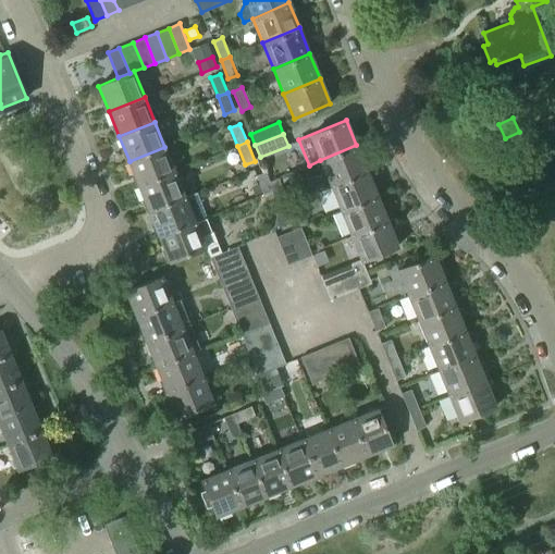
[(330,185),(367,170),(356,145),(320,160),(330,185)]
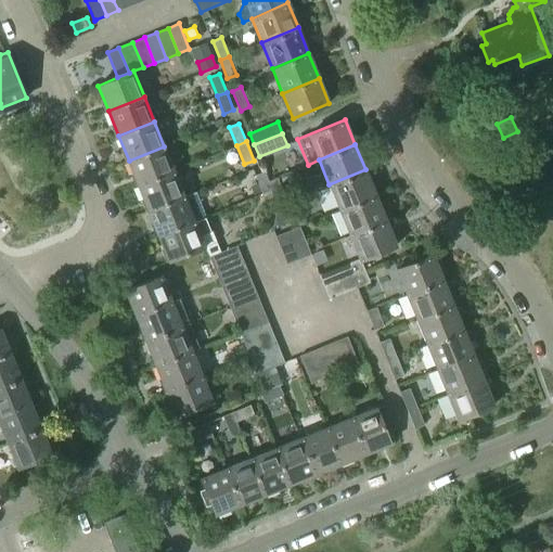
[(139,185),(174,171),(164,146),(129,161),(139,185)]
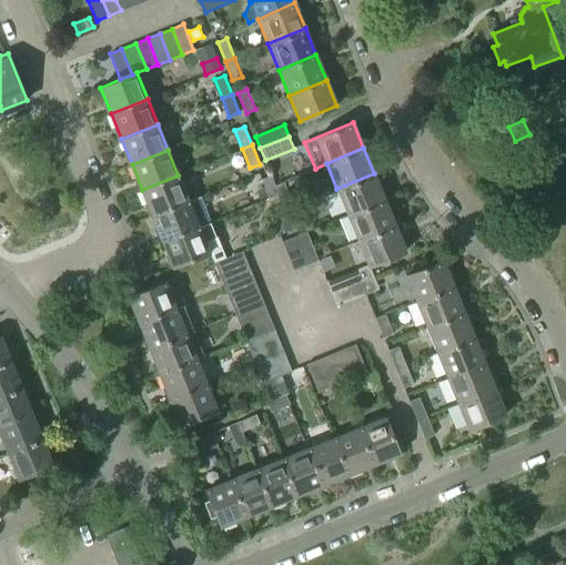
[(346,214),(384,199),(374,173),(336,189),(346,214)]
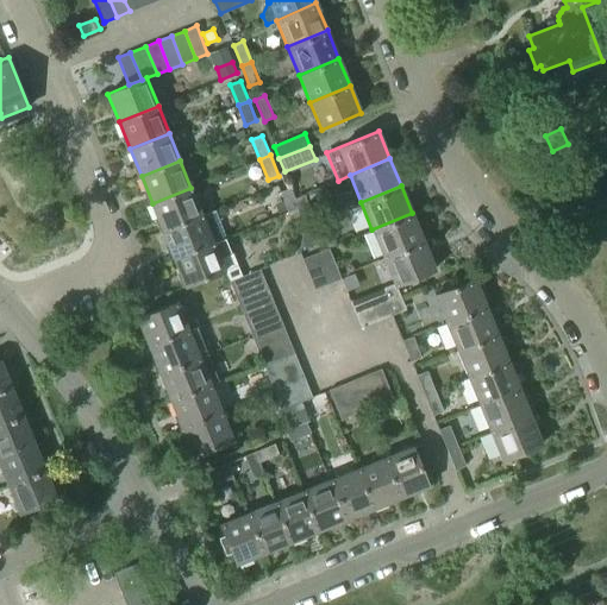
[(288,210),(298,207),(294,199),(294,197),(291,187),(281,191),(288,210)]
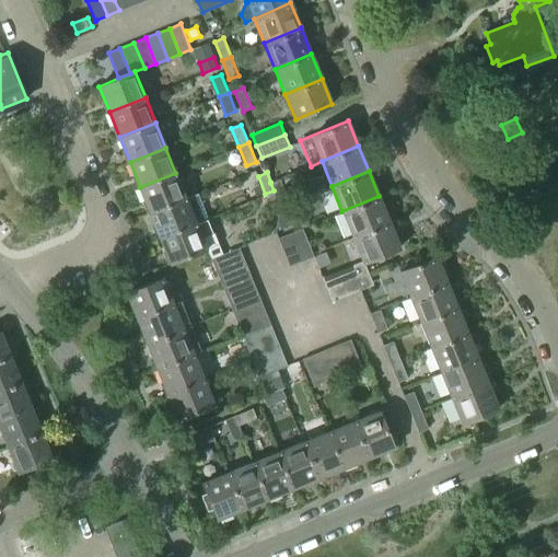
[(150,212),(186,198),(175,173),(140,187),(150,212)]
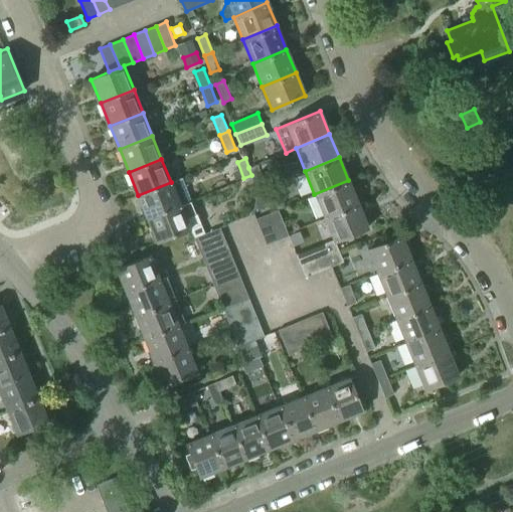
[(255,185),(265,181),(258,164),(248,167),(248,168),(251,175),(255,185)]
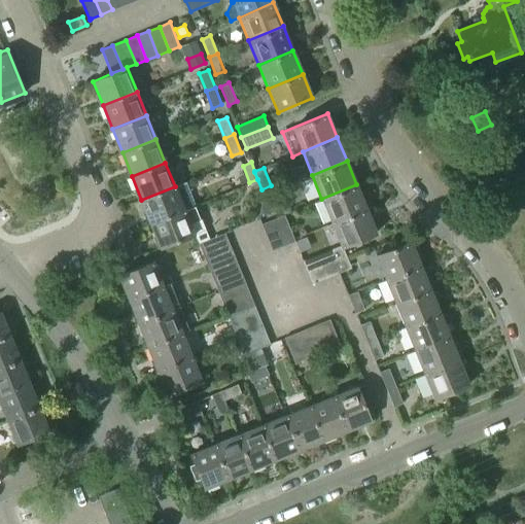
[(198,204),(188,181),(175,186),(141,200),(150,223),(198,204)]
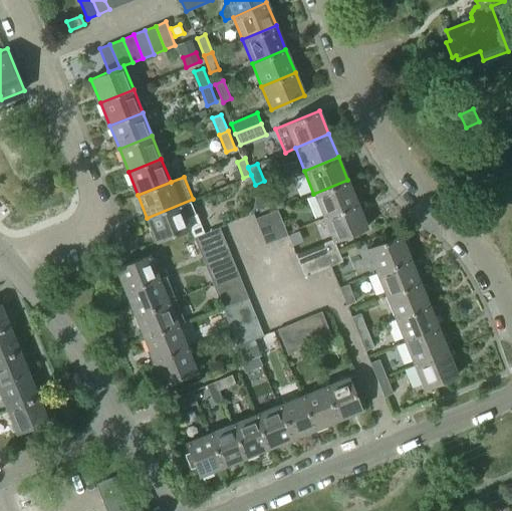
[(322,217),(356,204),(347,180),(313,194),(322,217)]
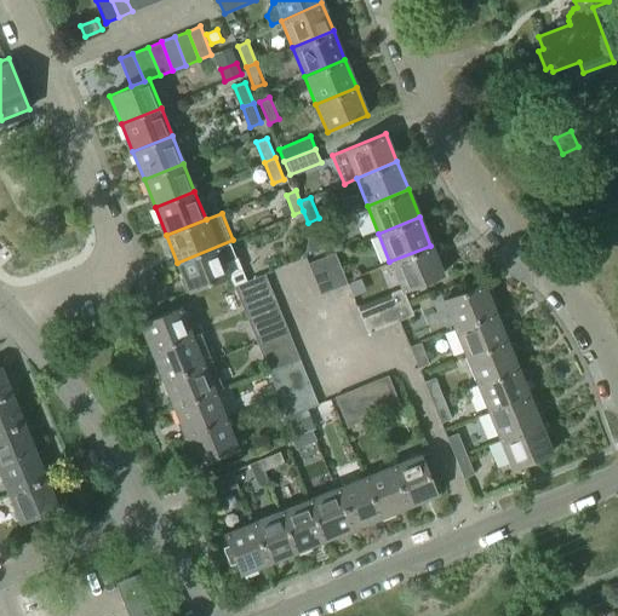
[(249,280),(233,240),(177,263),(189,291),(230,274),(235,286),(240,299),(270,286),(265,272),(249,280)]
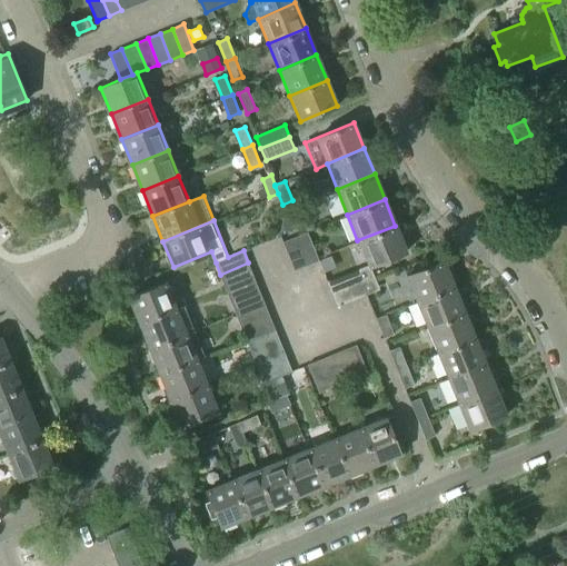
[(368,267),(406,252),(395,226),(357,240),(368,267)]
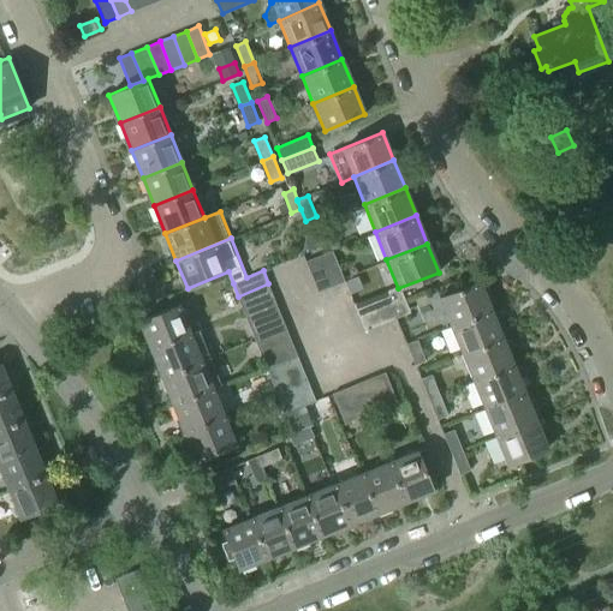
[(332,286),(345,281),(332,250),(319,256),(332,286)]
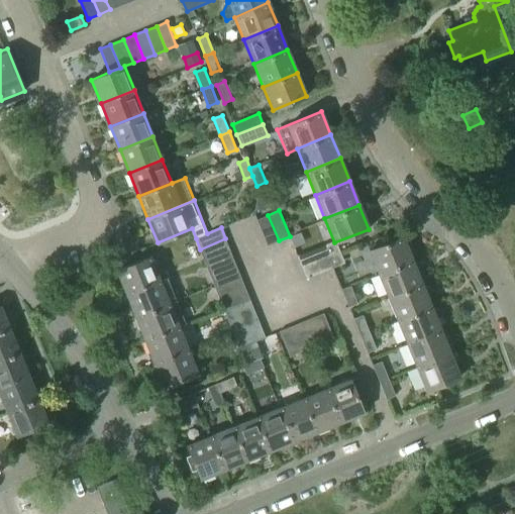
[(268,245),(279,240),(268,215),(256,219),(268,245)]
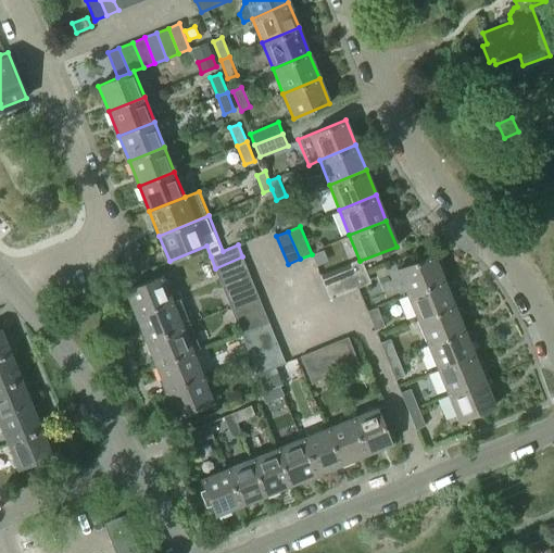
[(406,294),(443,279),(432,255),(397,269),(406,294)]
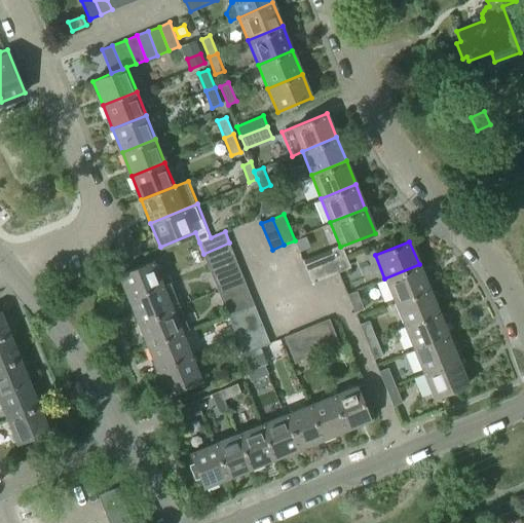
[(203,254),(209,264),(234,254),(229,243),(203,254)]
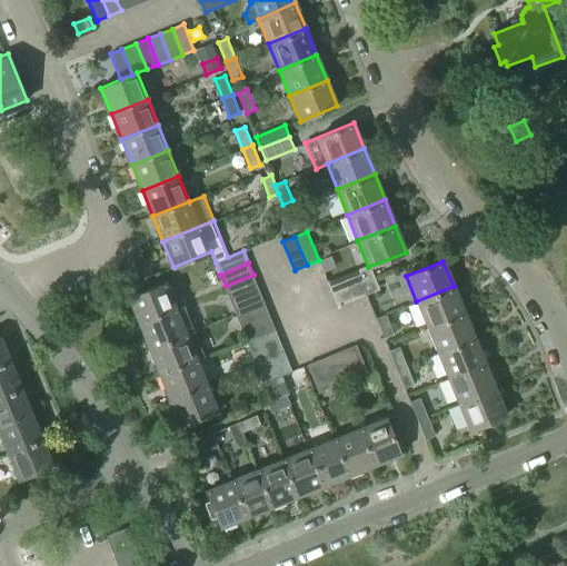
[(331,293),(361,281),(357,269),(327,281),(331,293)]
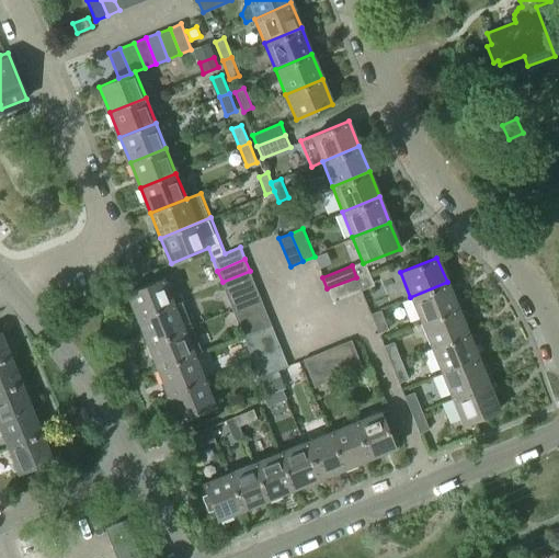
[(227,294),(254,283),(250,271),(223,282),(227,294)]
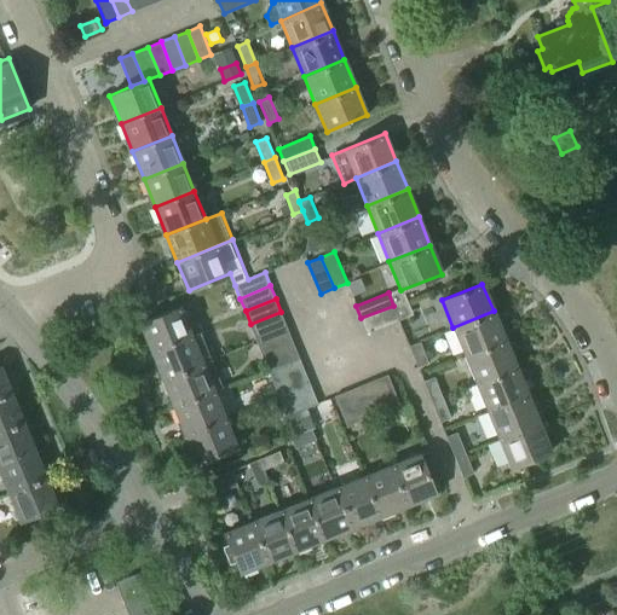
[(151,352),(203,331),(191,302),(140,323),(151,352)]
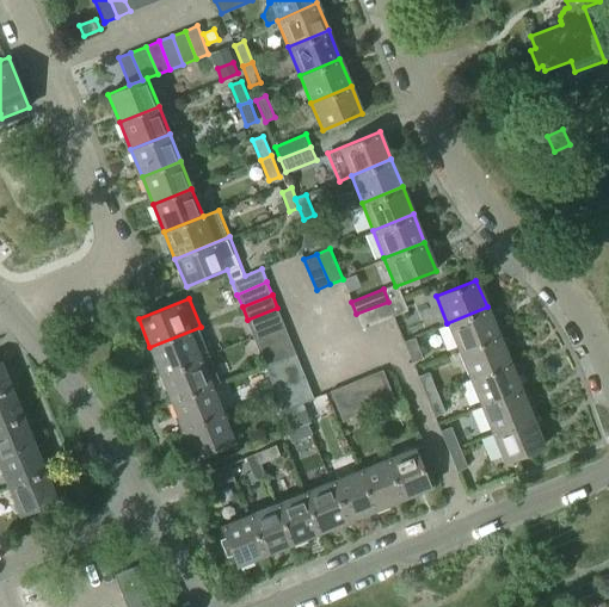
[(362,328),(393,315),(388,302),(356,314),(362,328)]
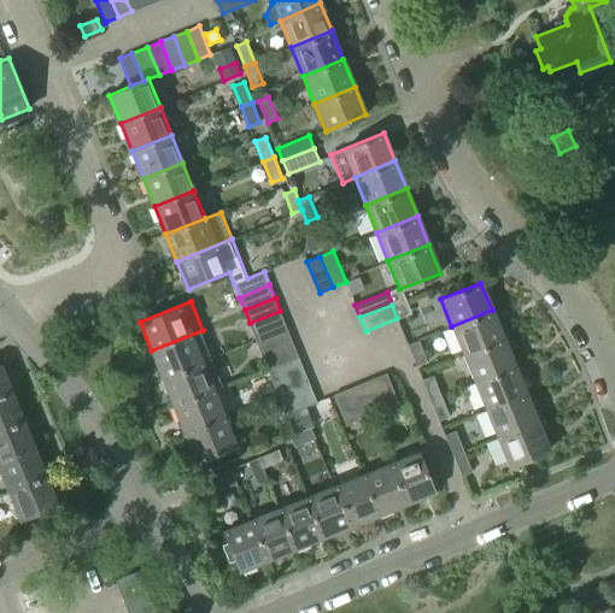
[(463,354),(503,339),(492,310),(451,326),(463,354)]
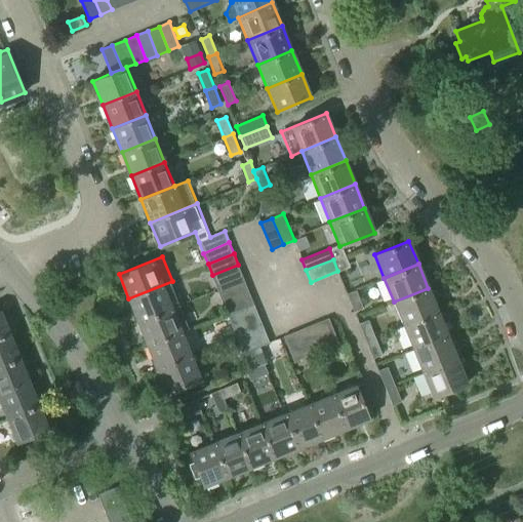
[(212,275),(216,286),(243,276),(238,265),(212,275)]
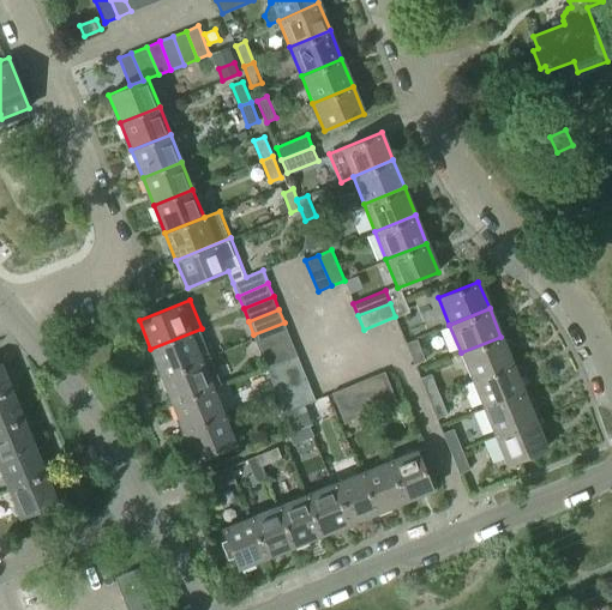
[(162,376),(213,356),(202,328),(150,349),(162,376)]
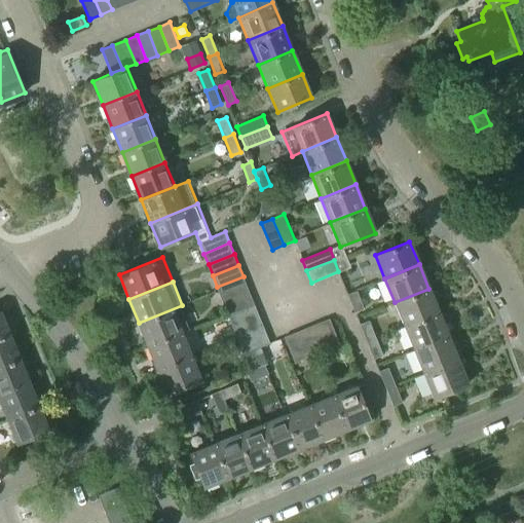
[(219,292),(224,302),(250,292),(245,282),(219,292)]
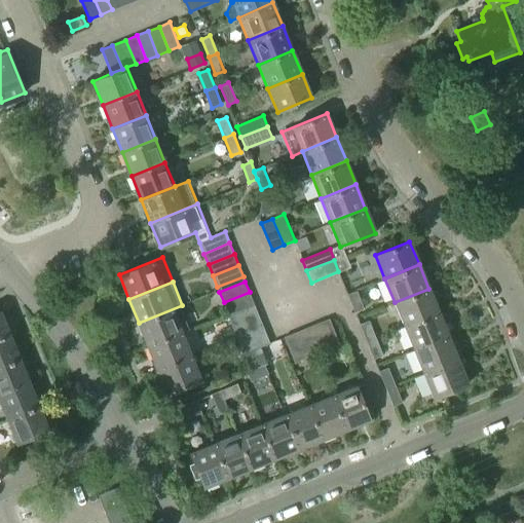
[(404,326),(438,311),(428,289),(395,302),(404,326)]
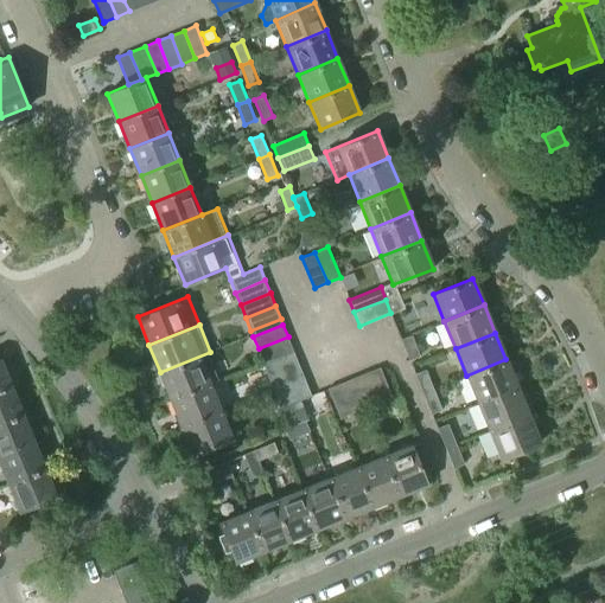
[(409,359),(420,355),(412,334),(402,339),(409,359)]
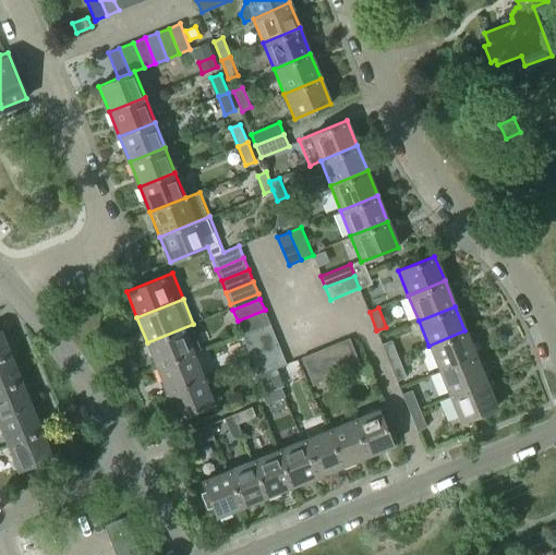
[(238,321),(242,334),(269,323),(265,310),(238,321)]
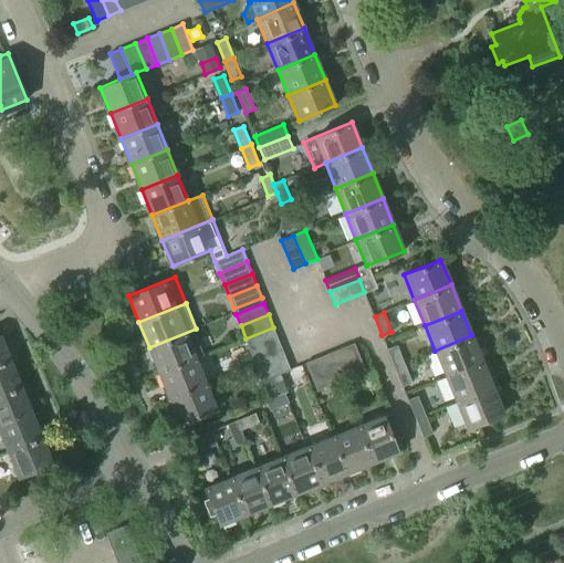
[(246,339),(252,355),(280,344),(273,327),(246,339)]
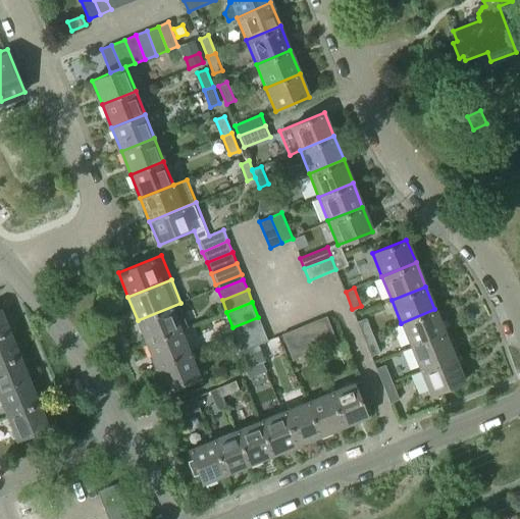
[(180,329),(190,326),(180,303),(138,320),(147,344),(180,329)]
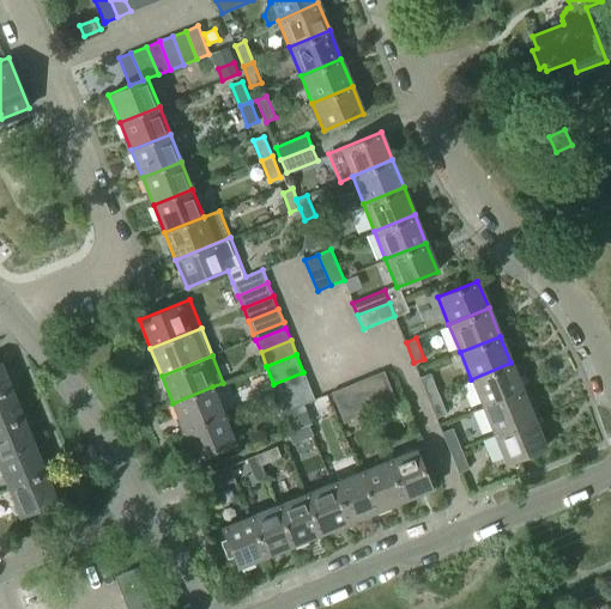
[(0,361),(0,395),(11,390),(0,363),(0,361)]
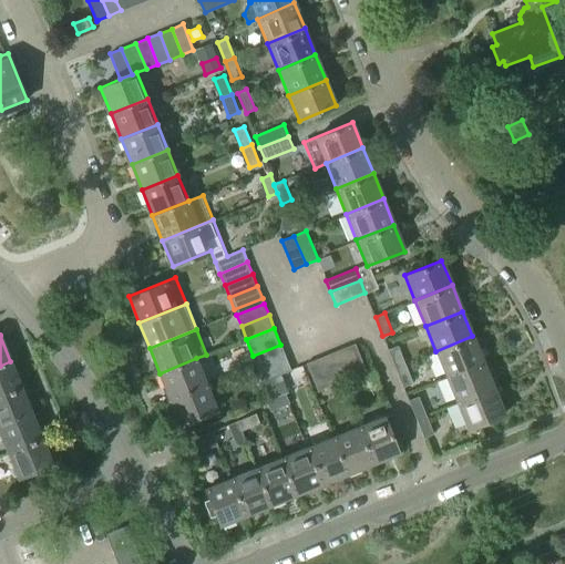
[(445,377),(483,362),(472,336),(435,351),(445,377)]
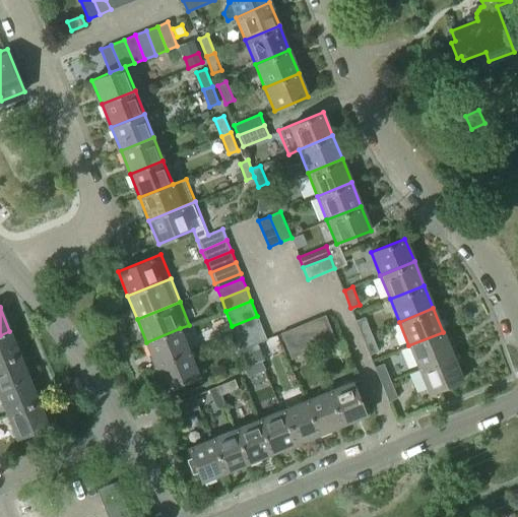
[(324,345),(336,340),(325,314),(314,319),(324,345)]
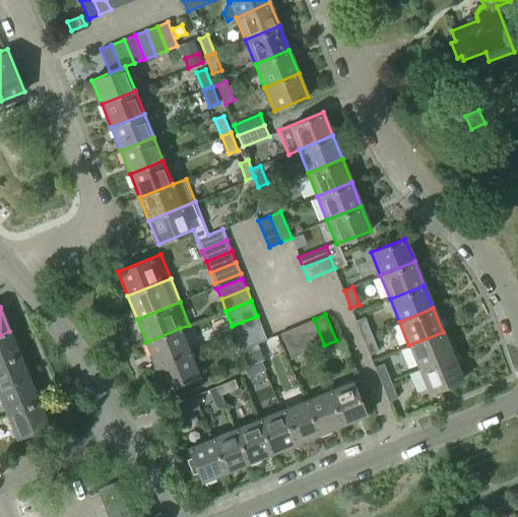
[(232,326),(237,339),(262,328),(257,316),(232,326)]
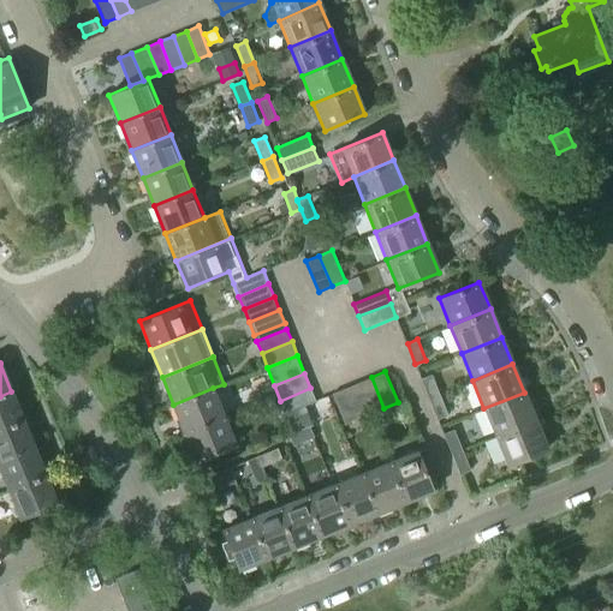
[(429,397),(439,394),(432,375),(422,378),(429,397)]
